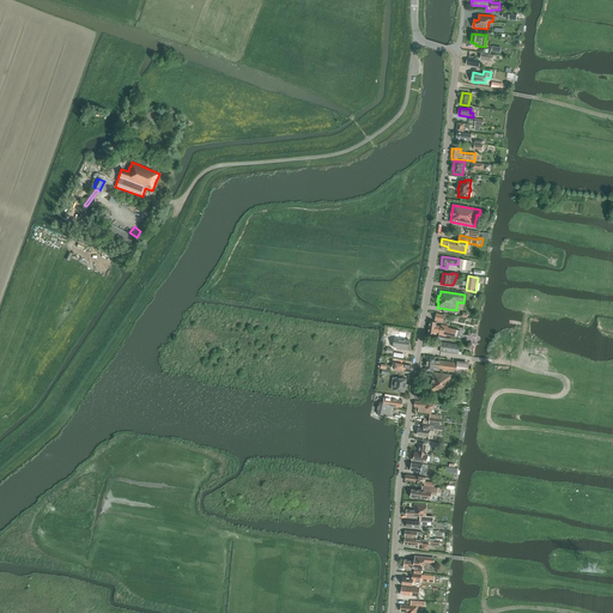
[(429,333),(435,334),(435,333),(439,333),(439,335),(447,337),(447,335),(459,338),(460,331),(448,328),(449,327),(445,326),(444,327),(436,326),(436,323),(431,322),(429,333)]
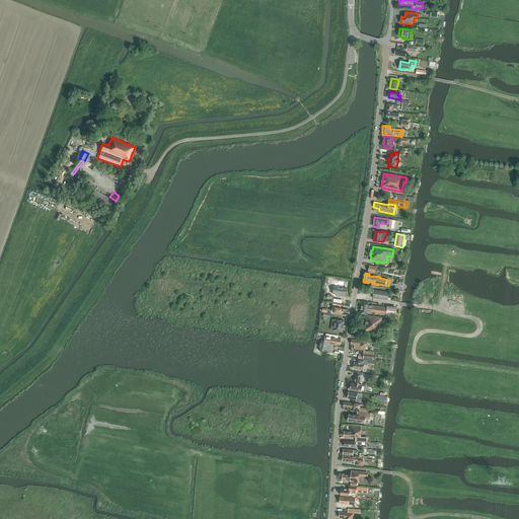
[(332,294),(346,296),(347,288),(335,287),(332,294)]
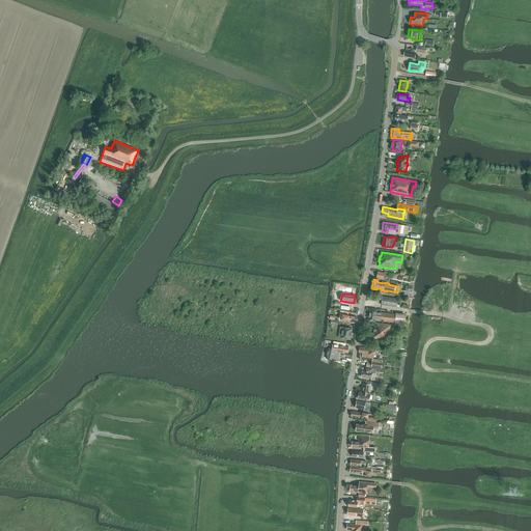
[(437,305),(444,307),(448,297),(441,295),(437,305)]
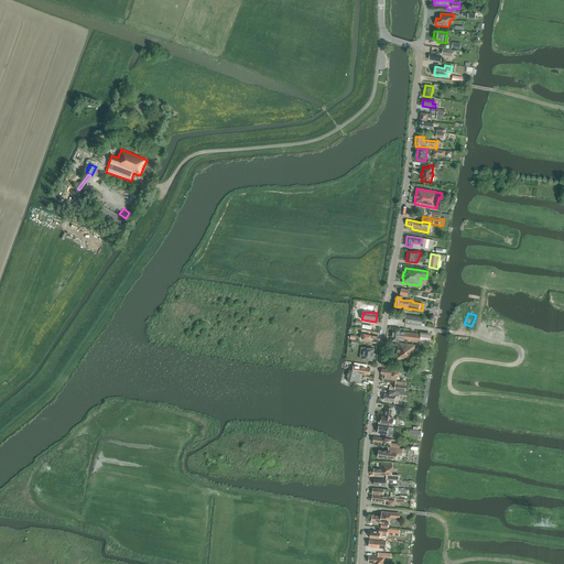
[(405,324),(422,326),(423,317),(407,315),(405,324)]
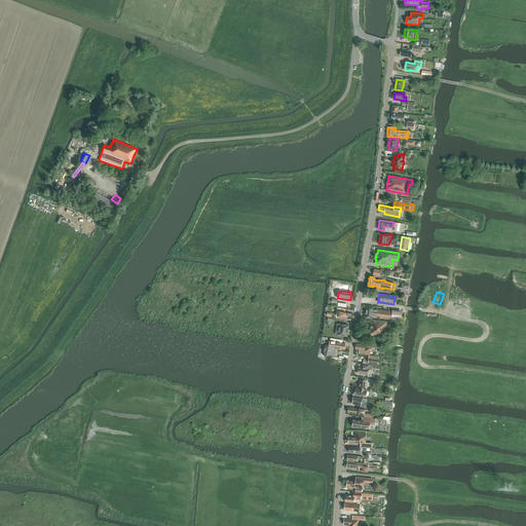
[(392,310),(392,311),(373,309),(374,306),(367,306),(365,318),(372,320),(372,316),(391,320),(402,321),(403,311),(392,310)]
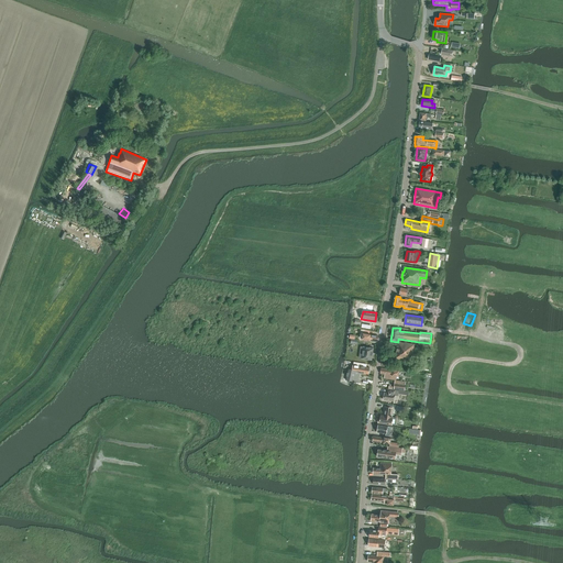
[(363,333),(362,339),(370,340),(377,342),(378,337),(370,334),(371,331),(363,330),(362,333),(363,333)]
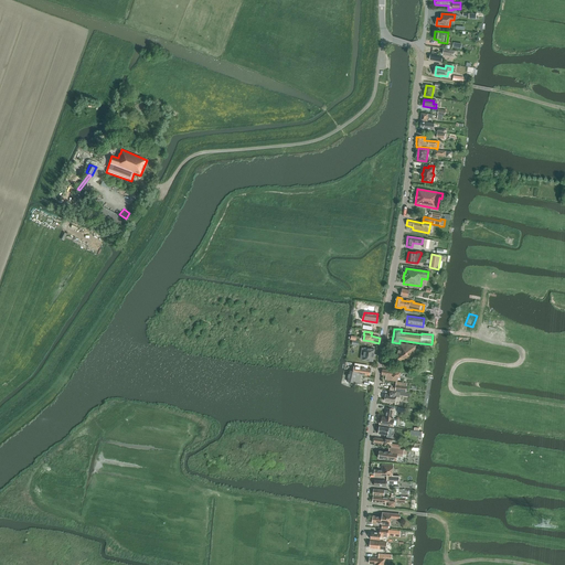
[(397,360),(414,363),(416,345),(400,343),(397,355),(398,355),(397,360)]
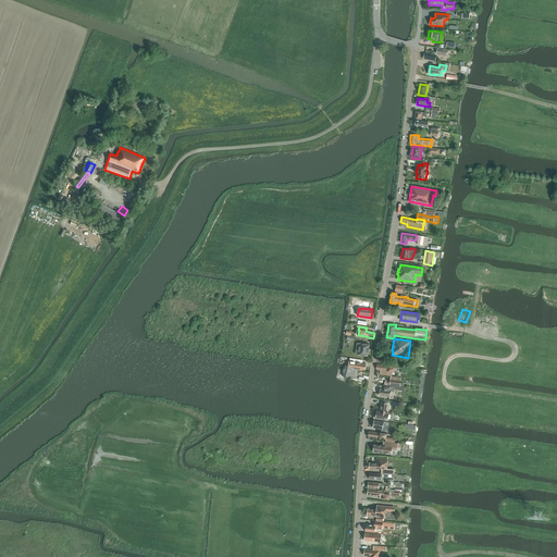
[(358,355),(368,357),(370,345),(359,343),(358,355)]
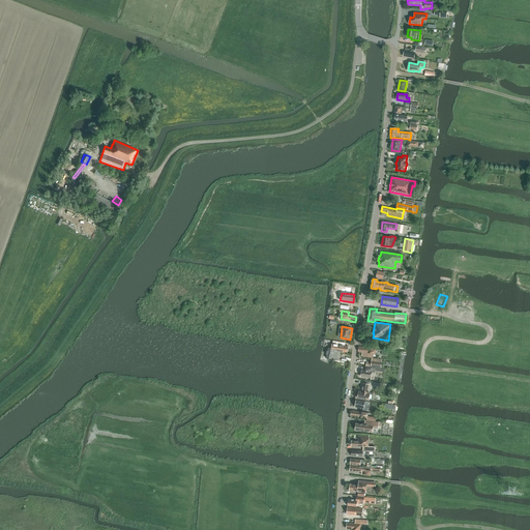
[(340,345),(341,343),(333,341),(332,345),(335,345),(334,349),(328,348),(326,358),(337,360),(340,351),(347,352),(348,347),(340,345)]
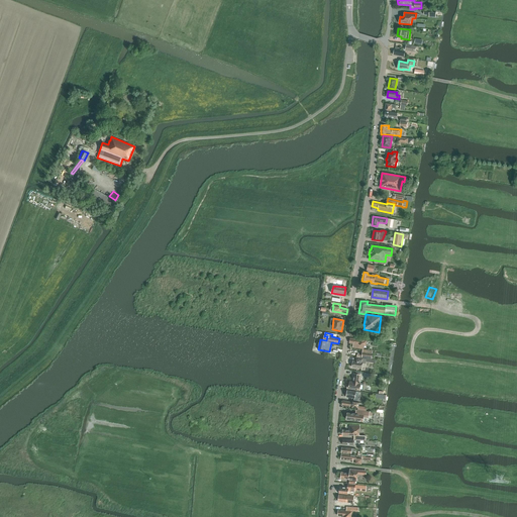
[(352,348),(364,349),(365,347),(366,347),(367,345),(368,340),(350,338),(349,343),(353,344),(352,348)]
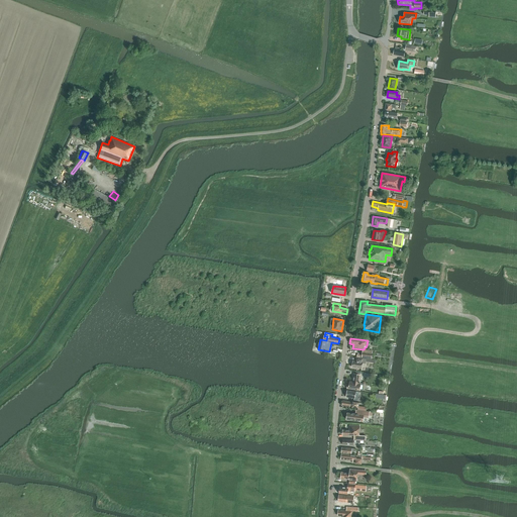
[(352,368),(362,369),(363,364),(366,364),(366,362),(375,363),(376,359),(367,358),(355,357),(355,362),(353,360),(352,368)]
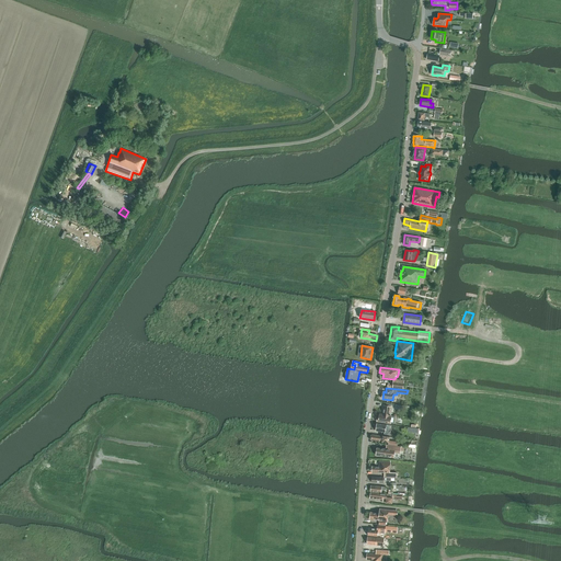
[(391,409),(391,408),(384,405),(382,414),(380,414),(379,419),(378,419),(377,422),(390,424),(391,416),(390,415),(390,414),(391,414),(392,409),(391,409)]
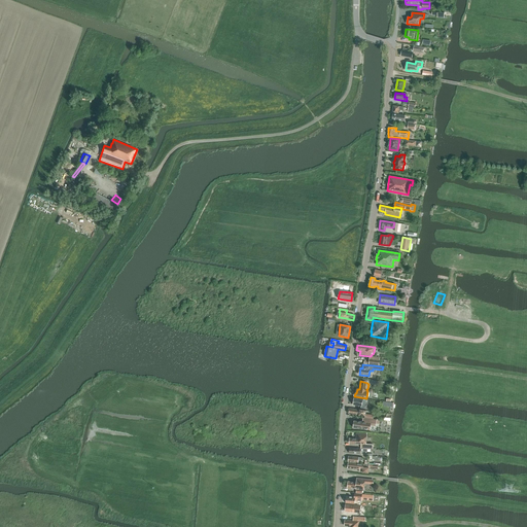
[(360,408),(366,409),(366,405),(362,405),(363,399),(354,397),(353,405),(361,406),(360,408)]
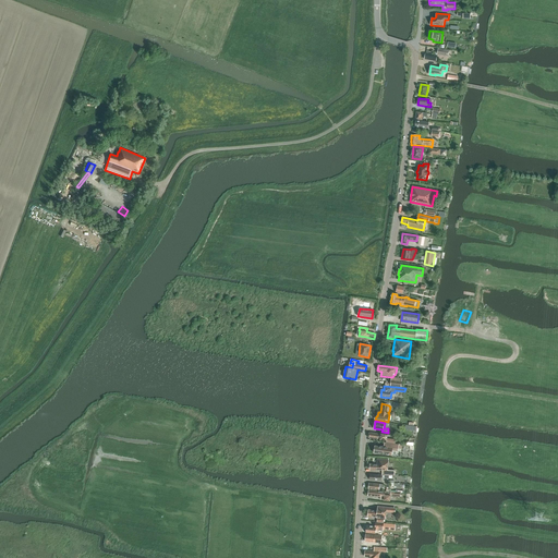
[(387,443),(396,444),(396,439),(387,438),(388,435),(379,434),(370,433),(370,438),(378,439),(378,438),(380,438),(380,439),(387,440),(387,443)]
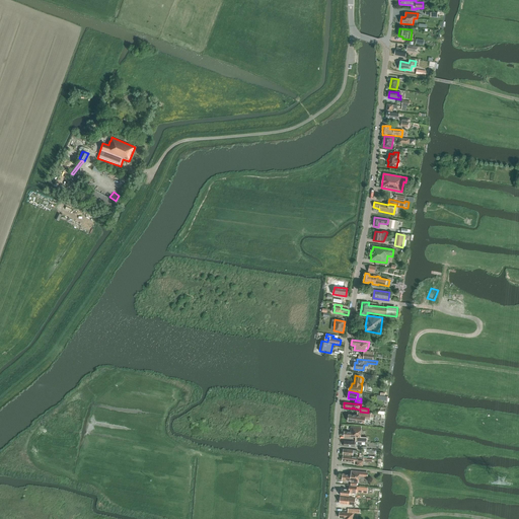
[(348,421),(365,424),(365,419),(370,420),(370,418),(373,418),(374,414),(358,412),(357,416),(349,415),(348,421)]
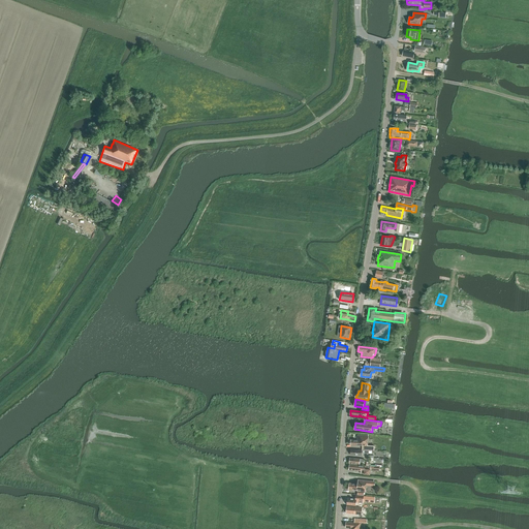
[(363,450),(374,450),(374,446),(368,445),(369,436),(358,435),(358,440),(351,440),(350,445),(363,445),(363,450)]
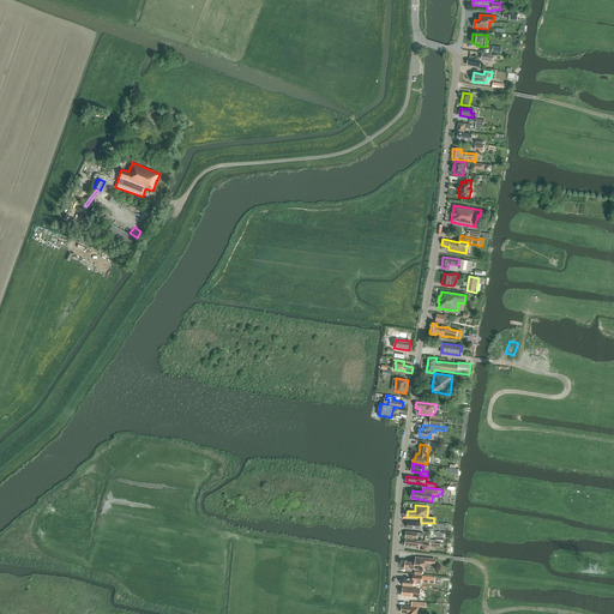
[(419,549),(429,552),(431,542),(423,541),(405,539),(405,546),(419,547),(419,549)]
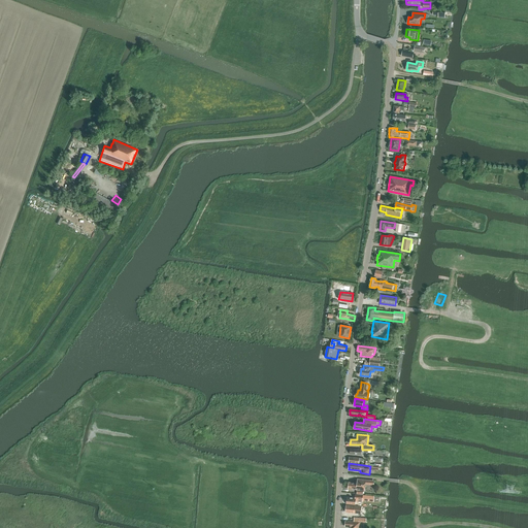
[(357,490),(365,491),(366,485),(374,486),(374,481),(358,480),(357,483),(349,483),(349,489),(357,490)]
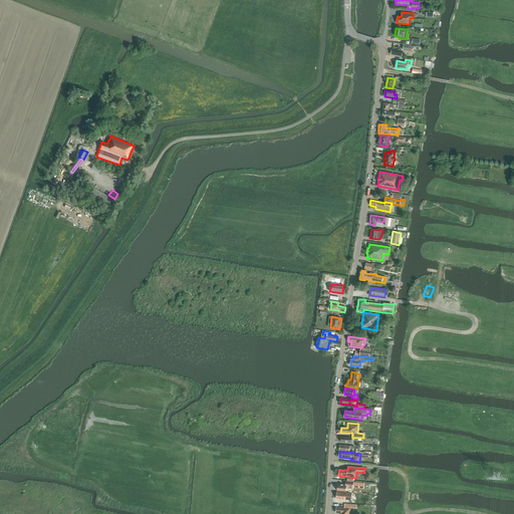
[(337,491),(345,491),(346,488),(353,489),(353,482),(346,481),(345,485),(338,484),(337,487),(336,490),(337,490),(337,491)]
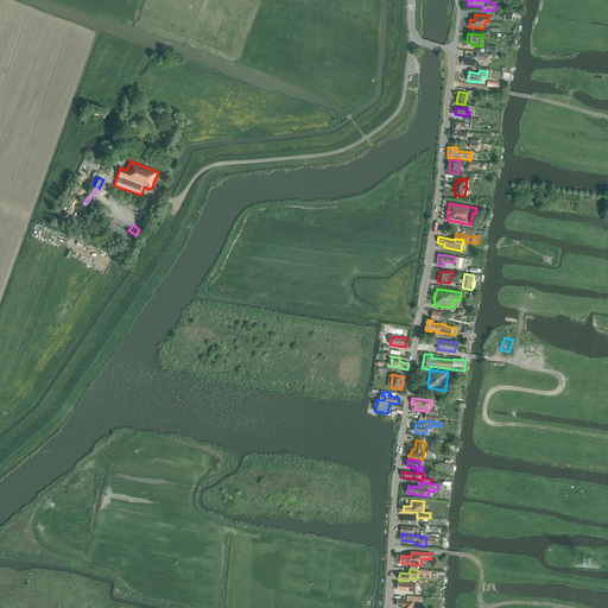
[(398,590),(416,591),(416,583),(399,582),(398,590)]
